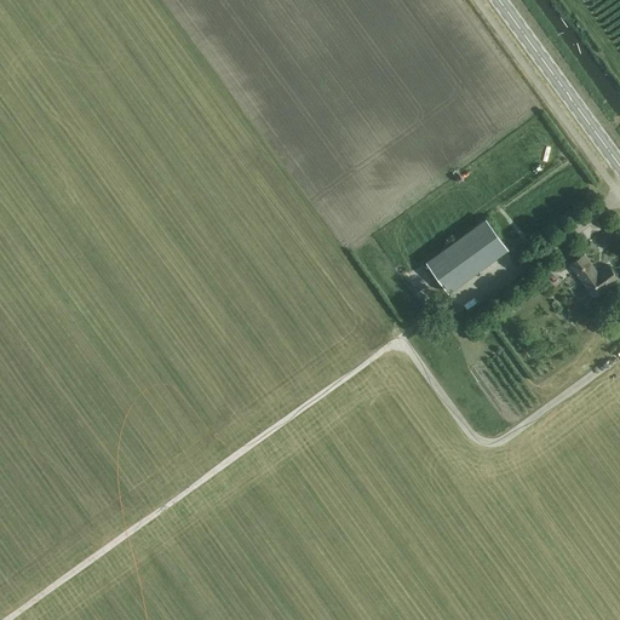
[(585,64),(592,72),(600,64),(592,57),(585,64)]
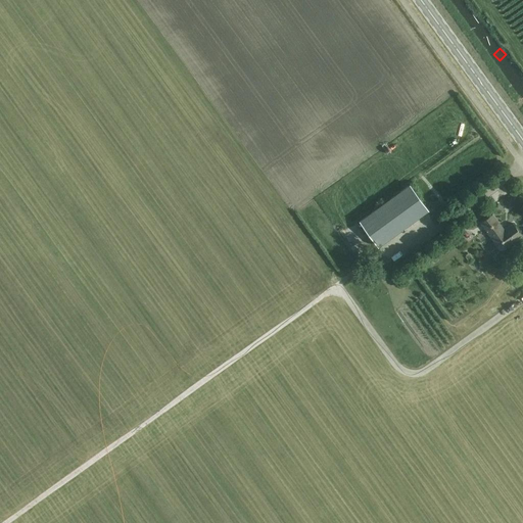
[(378,246),(428,210),(410,185),(360,222),(378,246)]
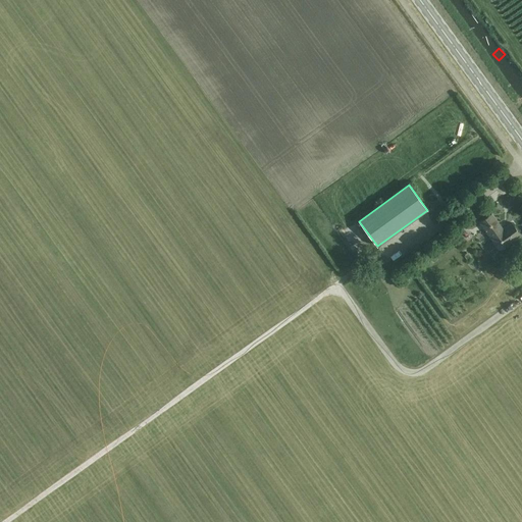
[(505,247),(521,236),(513,223),(505,228),(506,229),(505,231),(501,230),(498,226),(499,224),(491,213),(479,222),(497,245),(502,242),(505,247)]
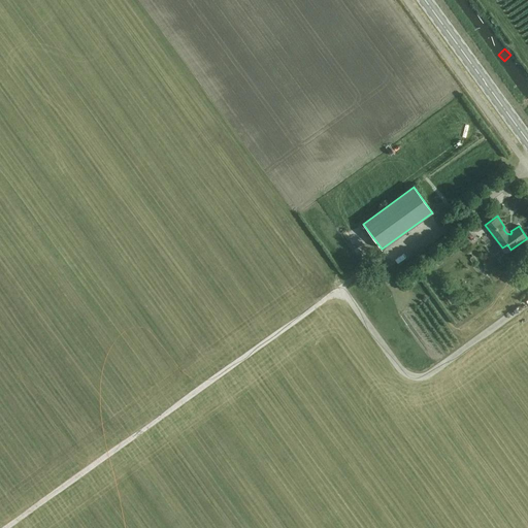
[(398,248),(390,252),(392,258),(401,255),(398,248)]
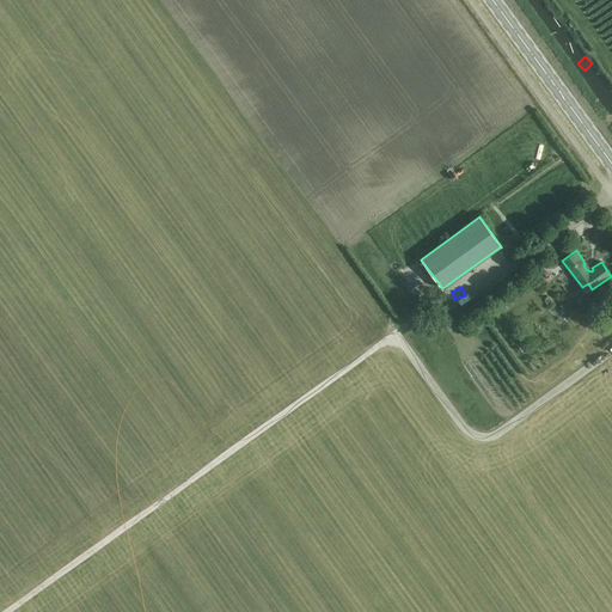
[(507,307),(516,303),(514,297),(503,301),(507,307)]
